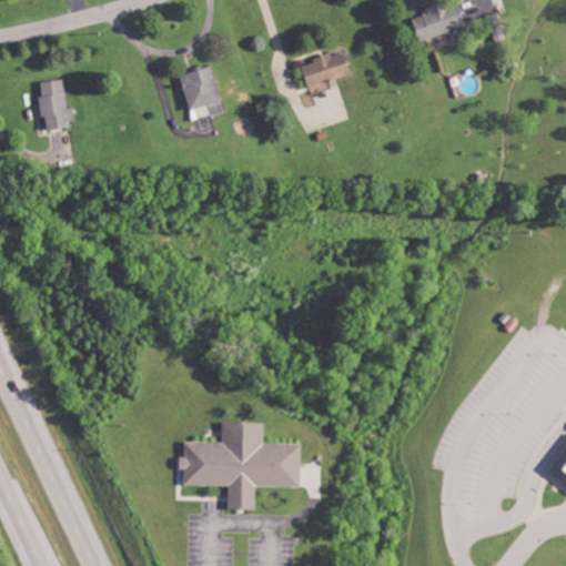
[(458,2),(443,8),(442,2),(424,8),(425,14),(412,19),(418,41),(466,26),(458,2)]
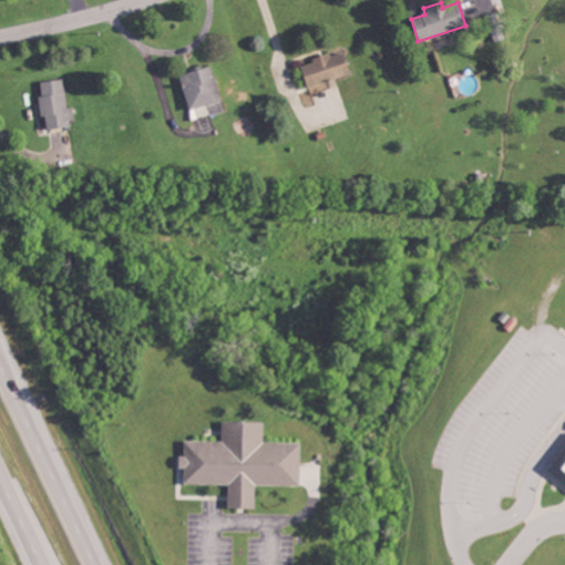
[(309,95),(330,89),(328,81),(351,74),(343,52),(329,58),(329,55),(300,64),(309,95)]
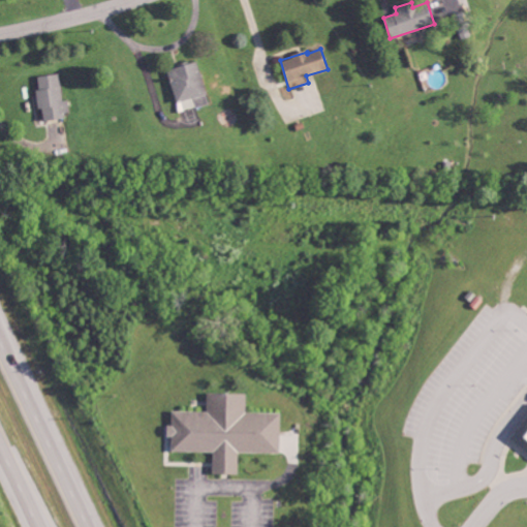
[(176,103),(206,94),(196,62),(166,70),(176,103)]
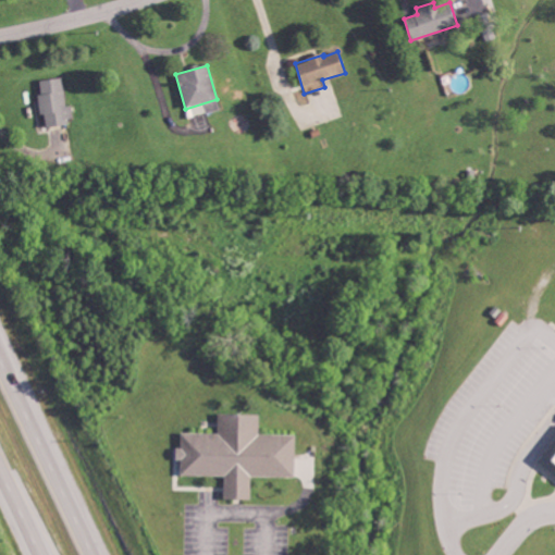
[(64,107),(61,77),(38,82),(40,95),(37,95),(39,116),(44,115),(46,126),(73,122),(71,106),(64,107)]
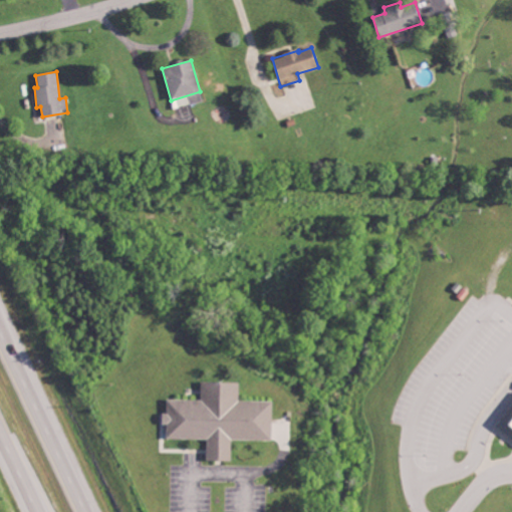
[(272,441),(273,402),(239,402),(239,382),(201,382),(201,401),(165,400),(164,426),(167,426),(166,439),(207,440),(207,461),(231,461),(231,441),(272,441)]
